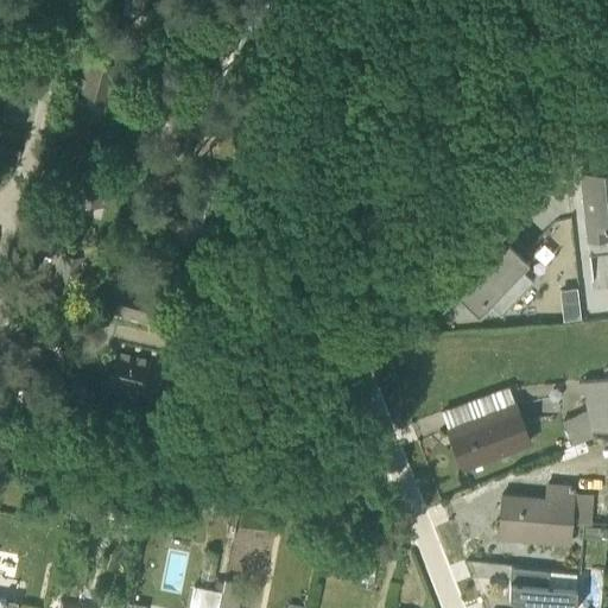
[(84,56),(75,90),(108,99),(118,64),(84,56)]
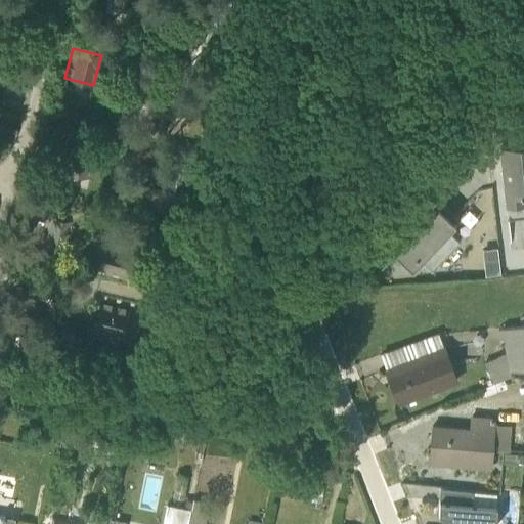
[(149,84),(144,112),(174,118),(179,89),(149,84)]
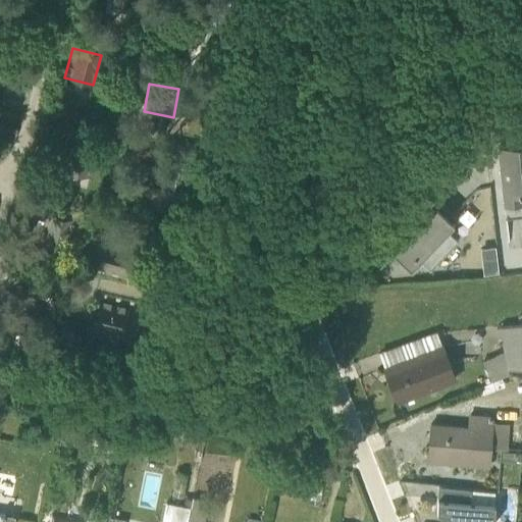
[(68,140),(60,170),(89,177),(97,148),(68,140)]
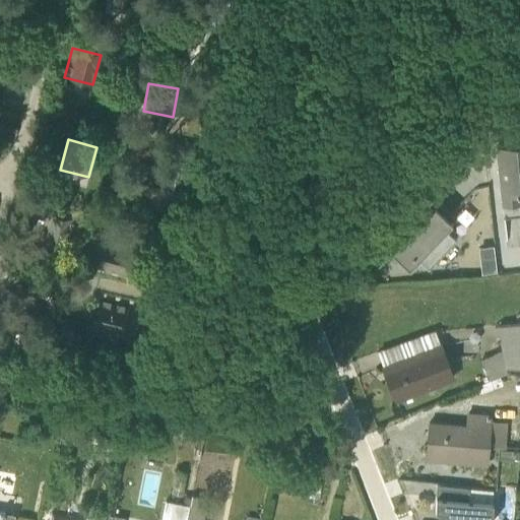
[(519,144),(496,147),(502,205),(519,202),(519,200),(519,194),(519,193),(519,144)]
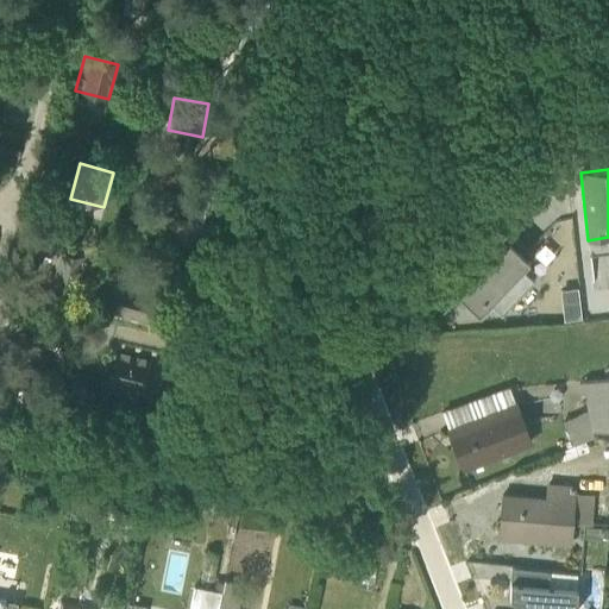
[(457,294),(477,313),(488,302),(501,314),(532,280),(521,269),(528,261),(507,242),(457,294)]
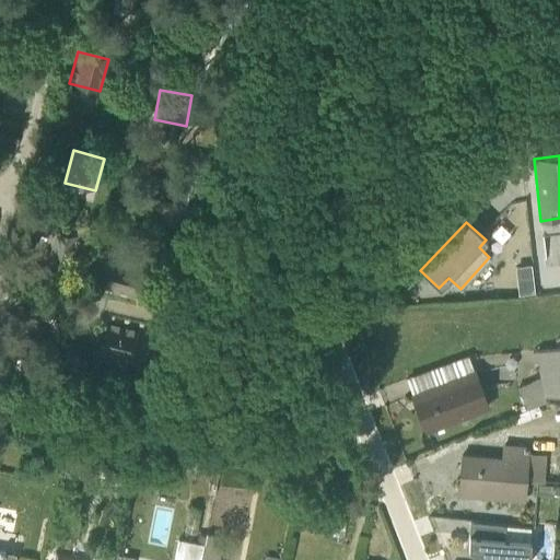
[(103,261),(98,278),(108,281),(106,291),(138,300),(146,268),(115,259),(114,264),(103,261)]
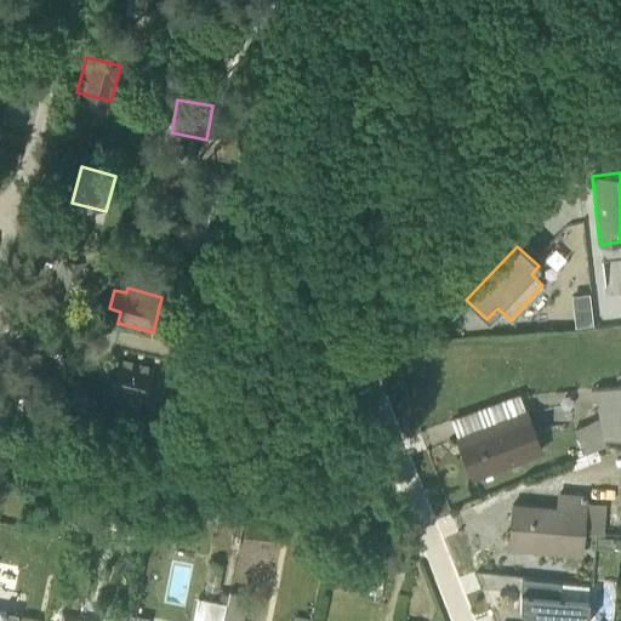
[(591,315),(591,292),(575,292),(575,315),(591,315)]
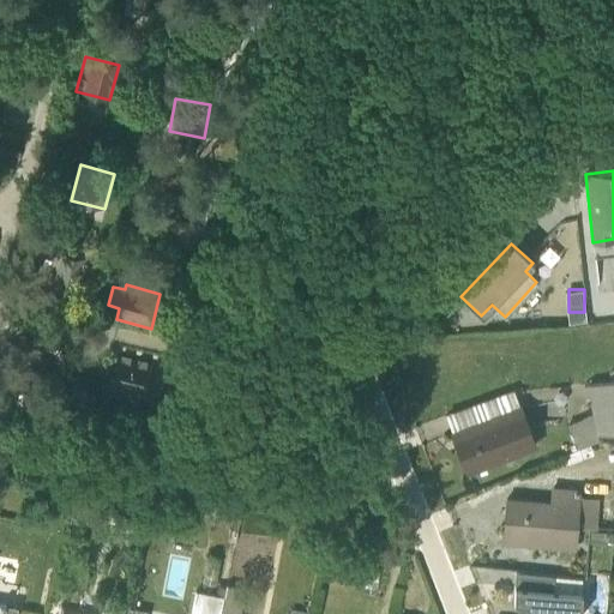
[(5,347),(0,367),(0,377),(26,384),(34,353),(5,347)]
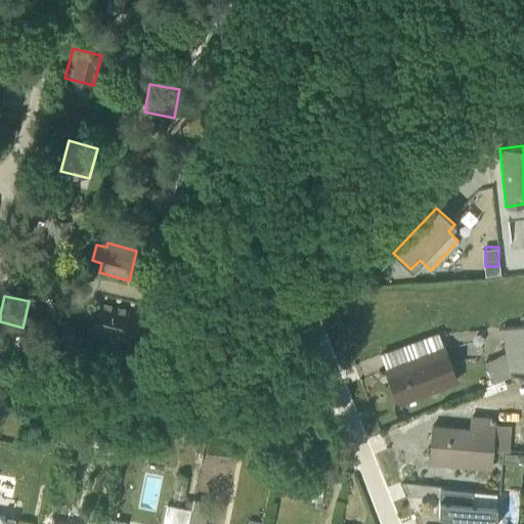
[(87,309),(84,320),(93,322),(91,332),(121,339),(128,309),(102,303),(99,312),(87,309)]
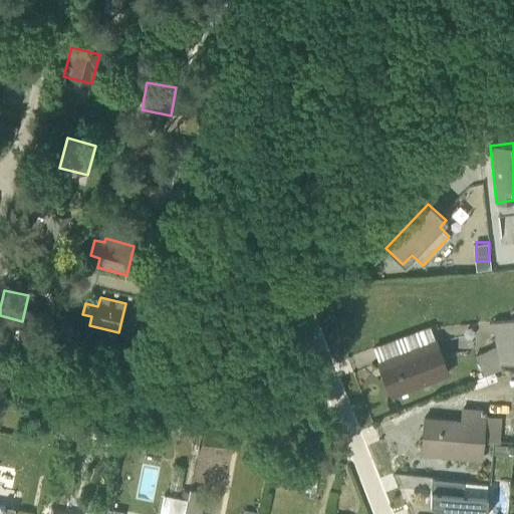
[(513,318),(491,321),(495,346),(474,355),(483,375),(492,372),(500,368),(498,363),(513,363),(513,318)]
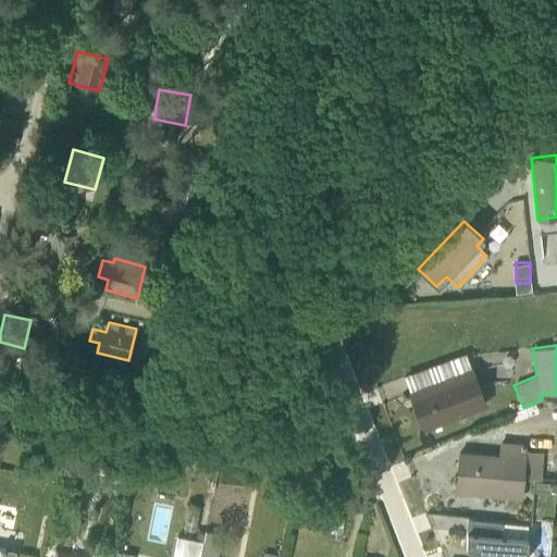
[(424,430),(487,406),(472,367),(470,367),(465,353),(404,375),(424,430)]
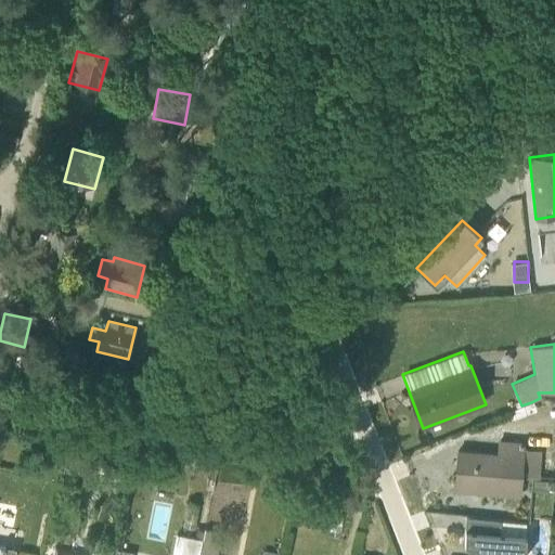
[(507,412),(511,421),(512,421),(536,411),(531,402),(521,405),(507,412)]
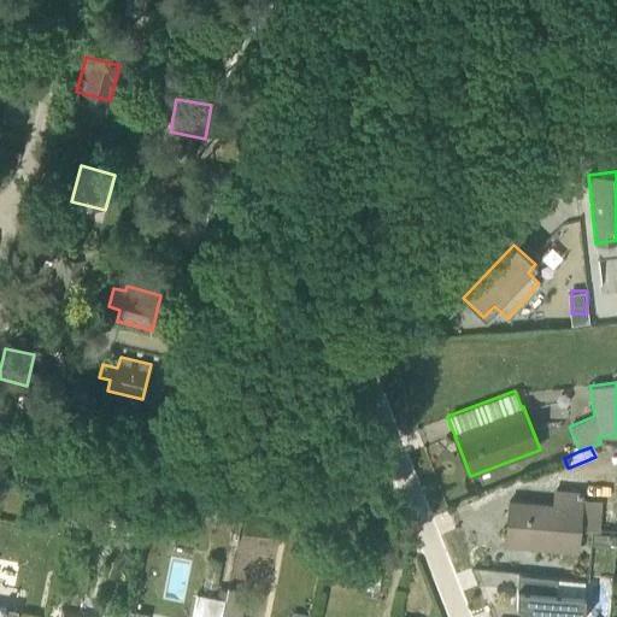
[(503,545),(503,546),(577,552),(580,530),(599,532),(601,500),(582,499),(582,492),(553,489),(551,504),(506,500),(503,545)]
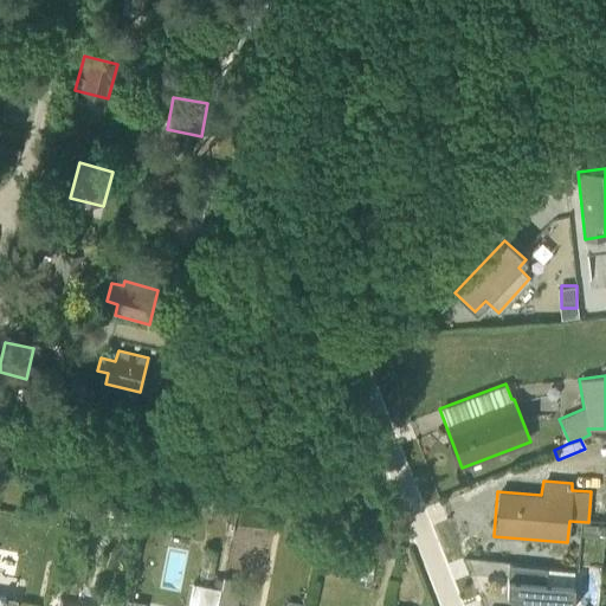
[(508,565),(507,594),(517,595),(517,605),(511,605),(510,605),(571,605),(573,571),(508,565)]
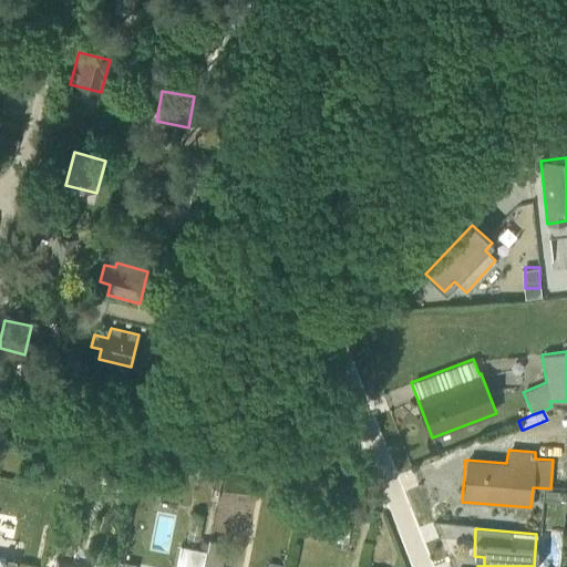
[(176,566),(204,566),(208,548),(181,543),(176,566)]
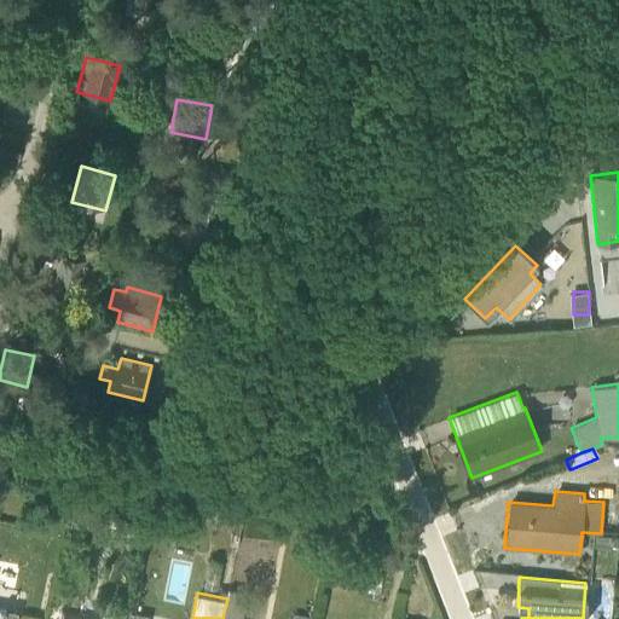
[(0,618),(15,618),(17,612),(0,608),(0,618)]
